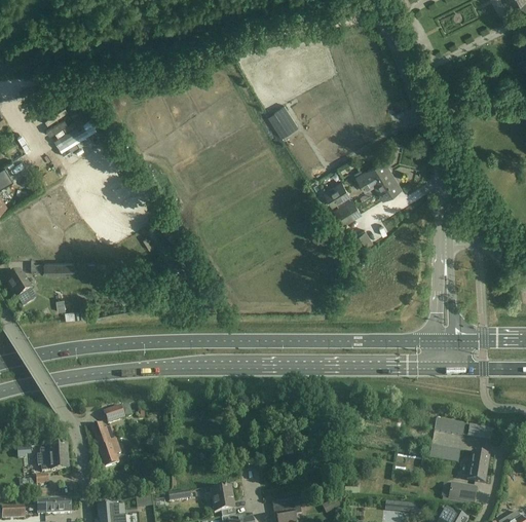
[(44,105),(72,96),(70,90),(43,100),(44,105)]
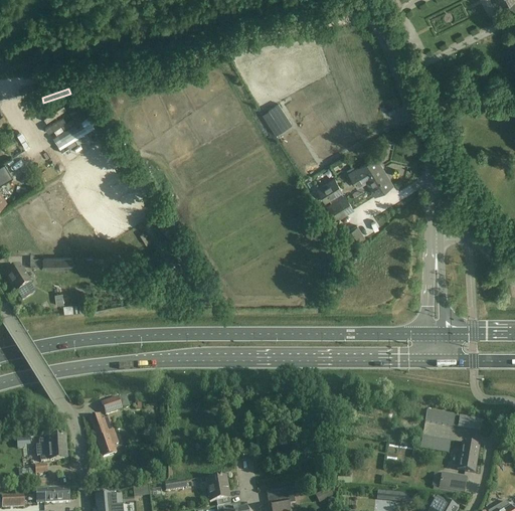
[(65,103),(70,111),(82,130),(93,124),(86,113),(87,113),(76,96),(65,103)]
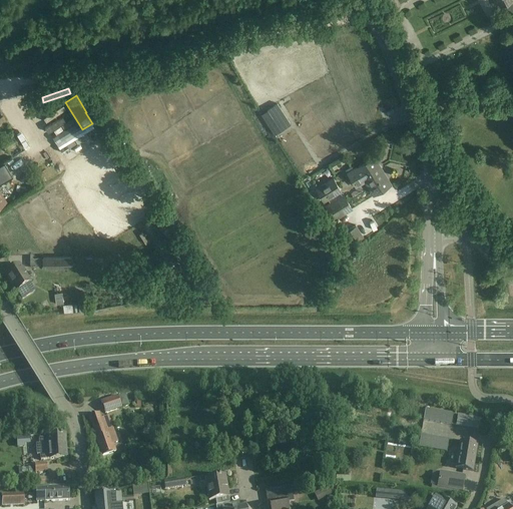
[(278,99),(262,110),(269,120),(270,119),(277,129),(291,120),(278,99)]
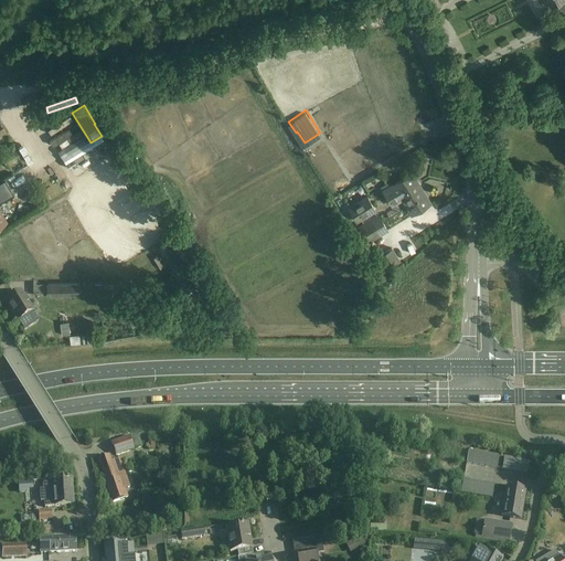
[(92,161),(102,155),(93,141),(83,148),(92,161)]
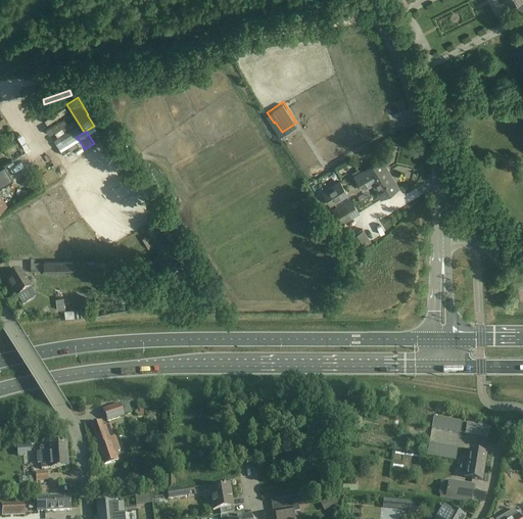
[(372,180),(381,194),(398,184),(381,156),(354,173),(363,186),(372,180)]
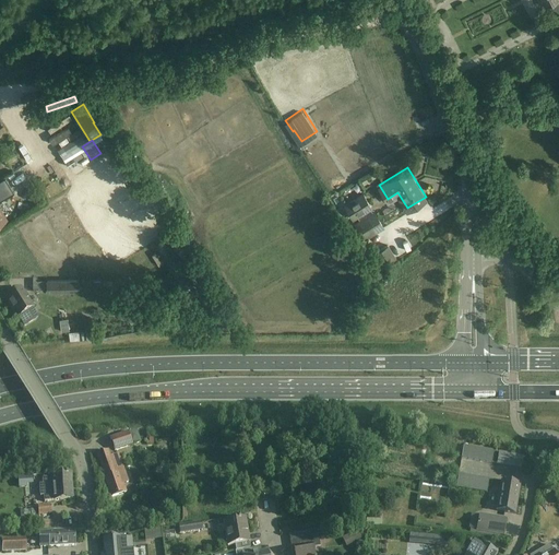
[(356,222),(364,235),(382,223),(375,210),(371,205),(371,204),(363,190),(344,202),(353,216),(355,214),(358,220),(356,222)]
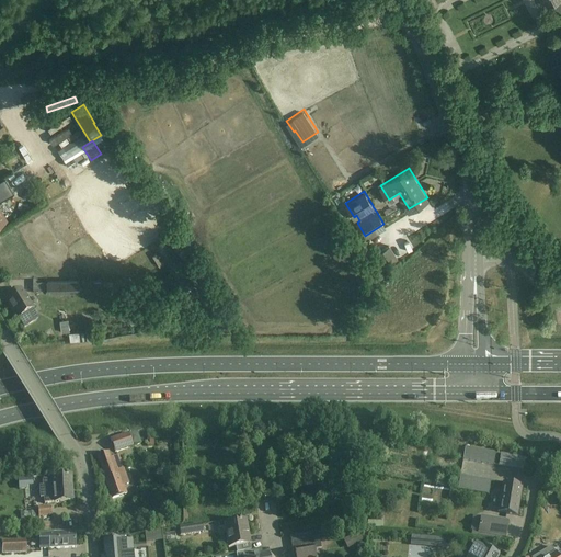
[(390,241),(376,250),(384,263),(398,254),(390,241)]
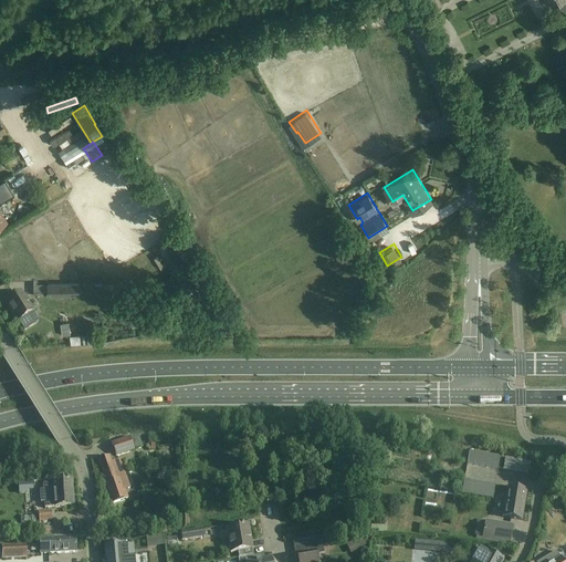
[(48,280),(48,291),(79,291),(79,280),(48,280)]
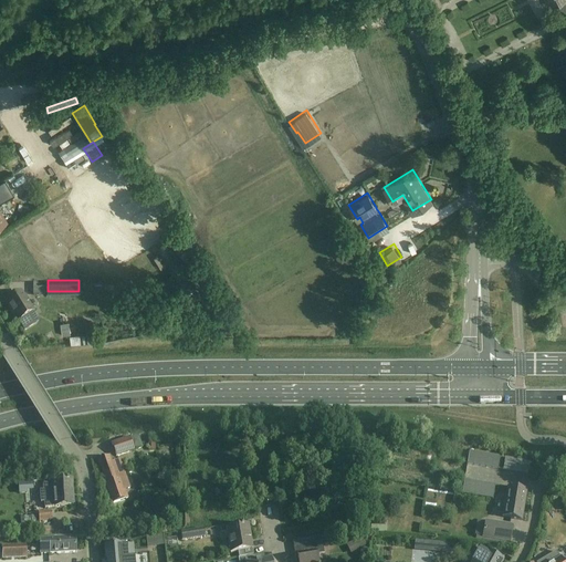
[(9,289),(3,293),(7,298),(6,299),(18,319),(33,309),(21,289),(12,294),(9,289)]
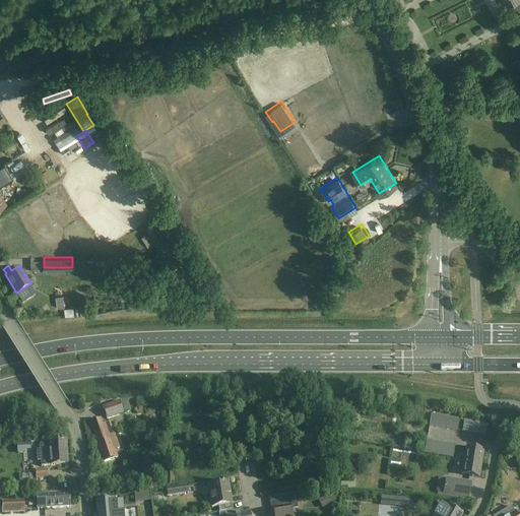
[(119,398),(103,404),(107,416),(123,410),(129,408),(125,397),(119,398)]
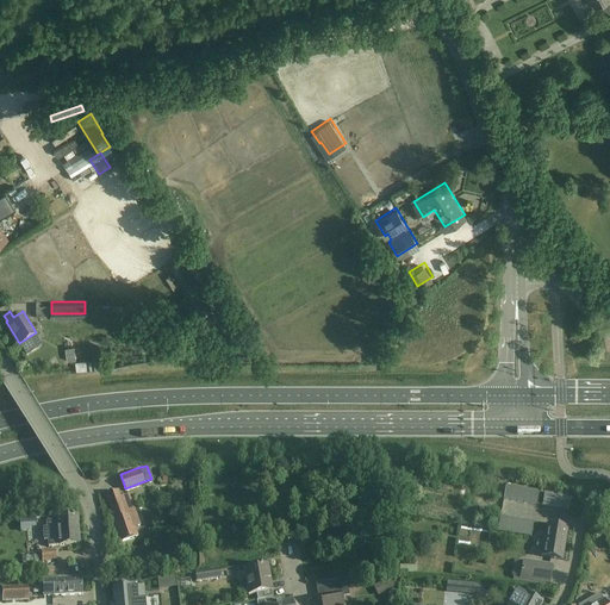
[(437,467),(437,479),(455,480),(455,468),(437,467)]
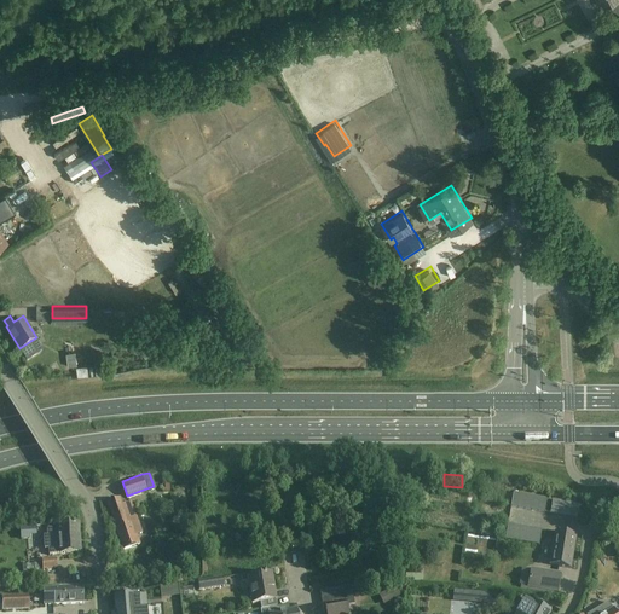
[(139,519),(132,499),(122,503),(120,496),(108,499),(123,546),(139,542),(133,521),(139,519)]
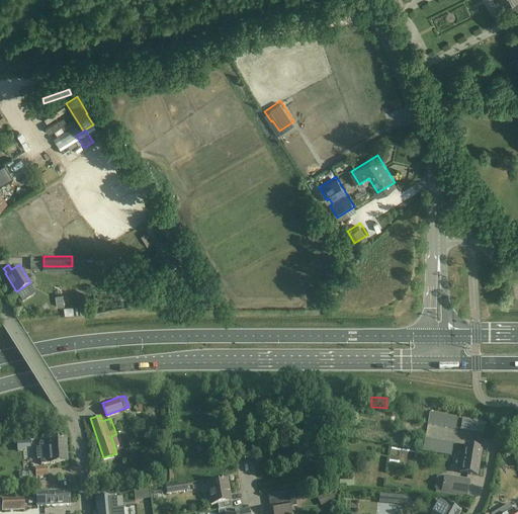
[(39,445),(36,445),(37,456),(40,455),(40,461),(50,460),(67,459),(65,439),(49,441),(49,439),(38,439),(39,445)]
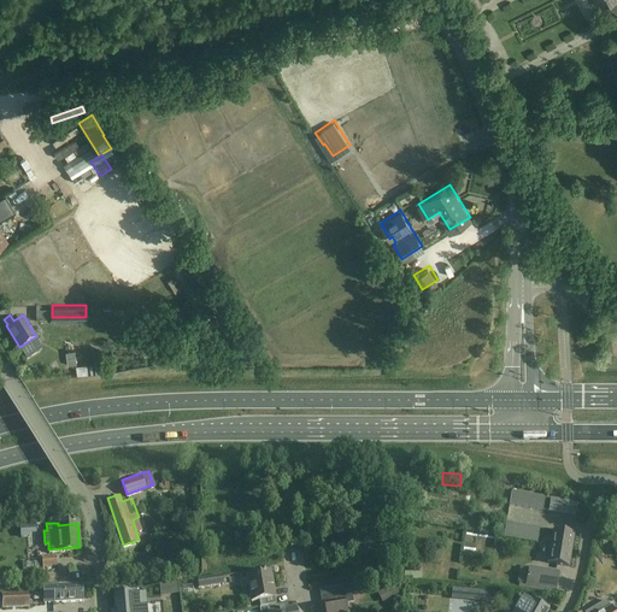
[(553,528),(547,559),(569,563),(574,531),(553,528)]
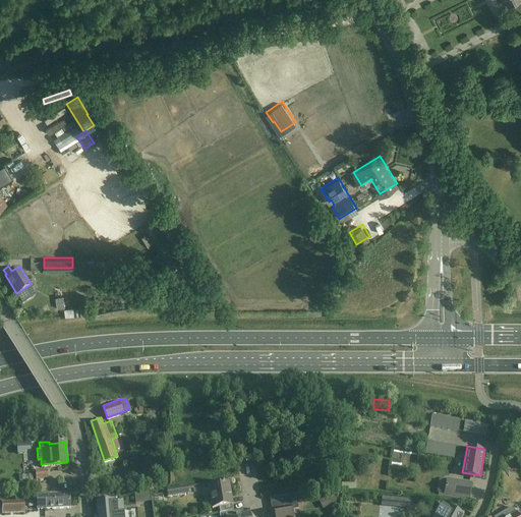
[(47,467),(35,468),(36,477),(48,475),(47,467)]
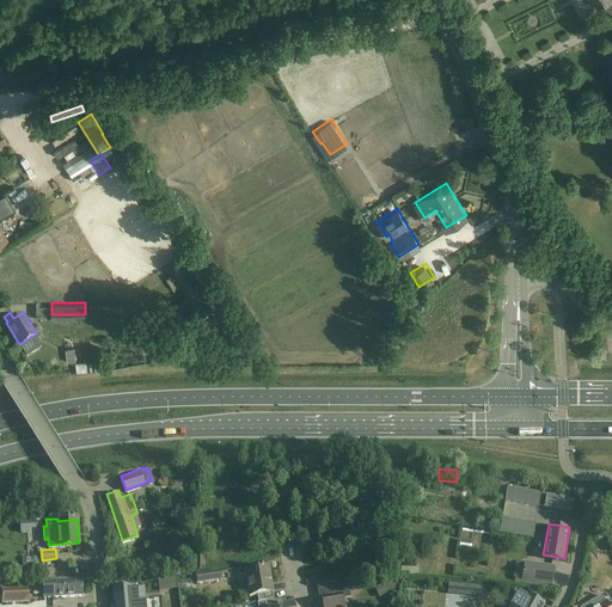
[(521,577),(539,581),(551,582),(555,565),(525,559),(521,577)]
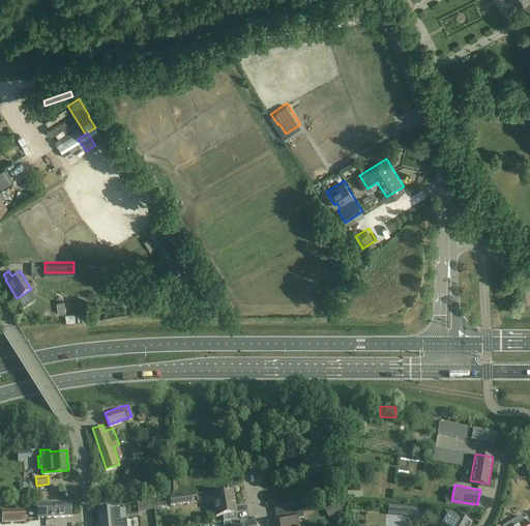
[(232,489),(212,492),(216,515),(236,510),(235,502),(233,503),(232,498),(234,498),(232,489)]
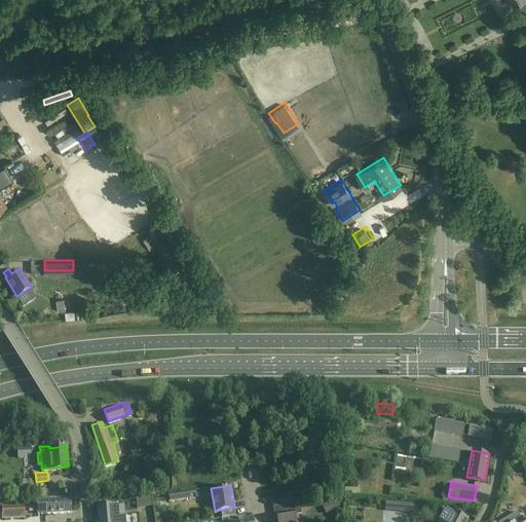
[(167,492),(168,499),(190,496),(189,489),(167,492)]
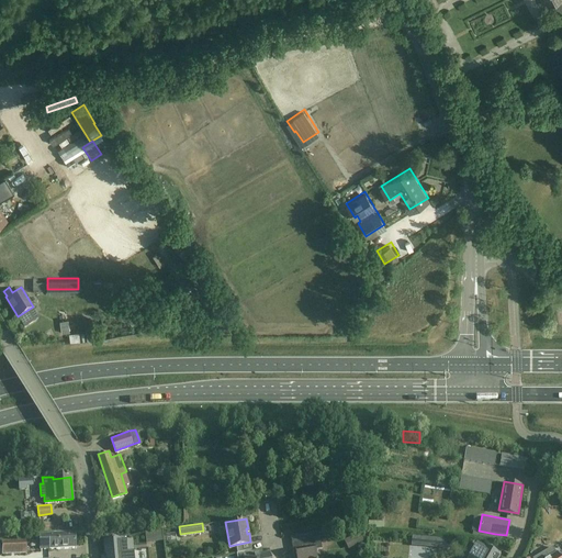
[(76,546),(75,531),(37,533),(38,547),(76,546)]
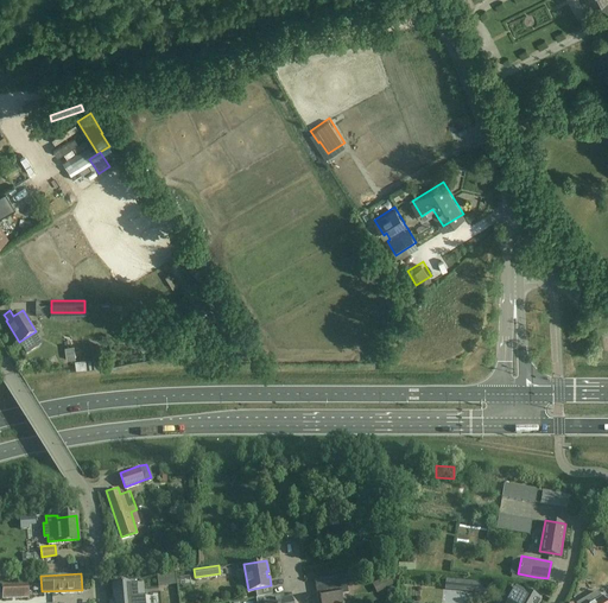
[(138,594),(137,579),(114,582),(115,602),(131,602),(131,594),(138,594)]
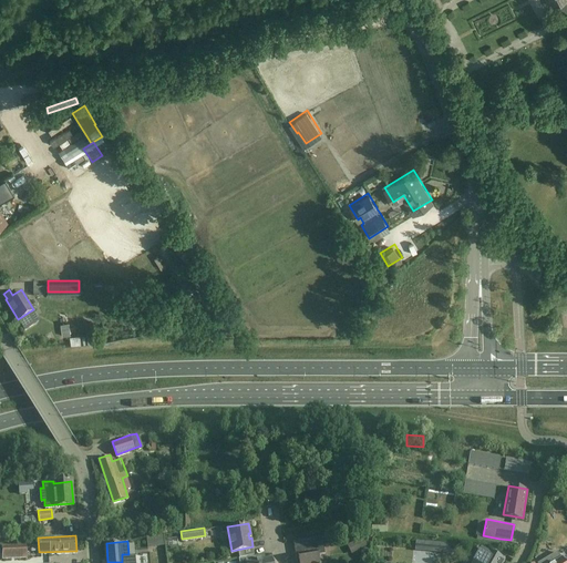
[(298,552),(299,562),(318,562),(317,550),(323,549),(322,541),(302,544),(303,551),(298,552)]
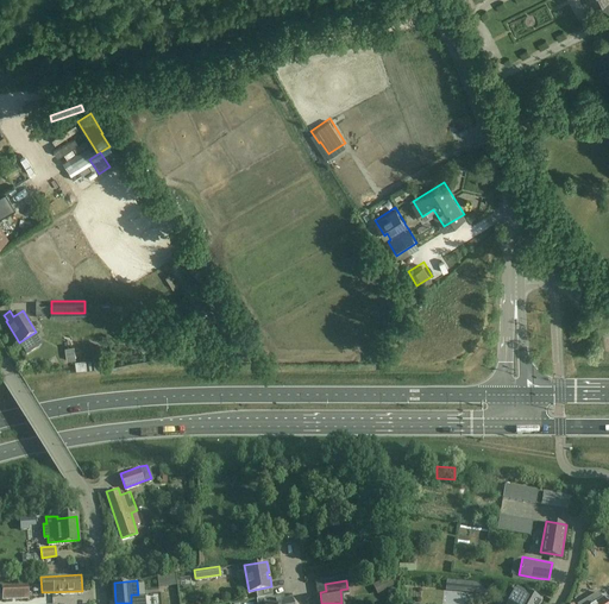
[(1,583),(2,597),(29,596),(27,582),(1,583)]
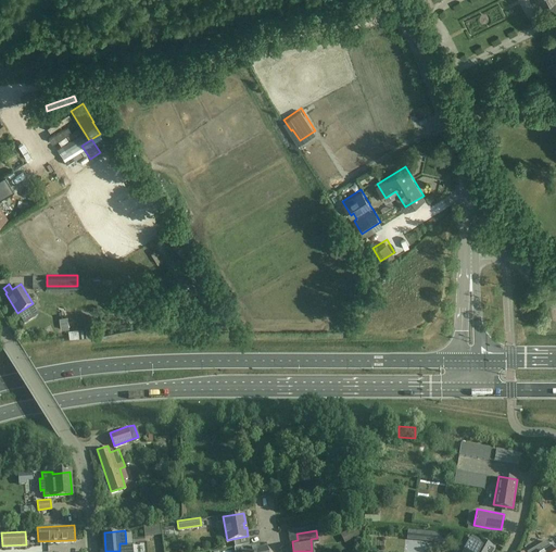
[(491,551),(494,547),(476,536),(475,537),(471,535),(462,551),(491,551)]
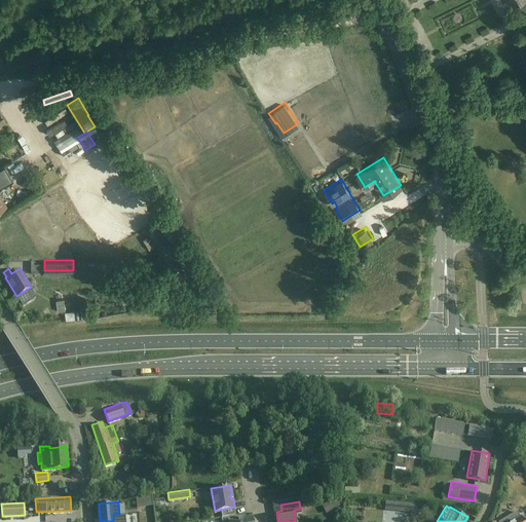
[(498,520),(498,521),(524,521),(517,510),(498,520)]
